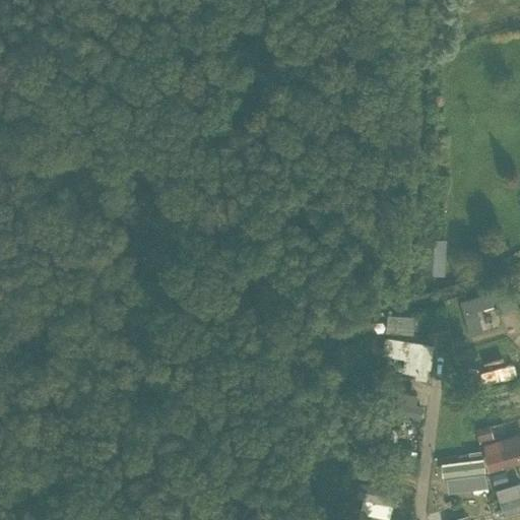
[(444,276),(445,259),(420,257),(420,275),(444,276)]
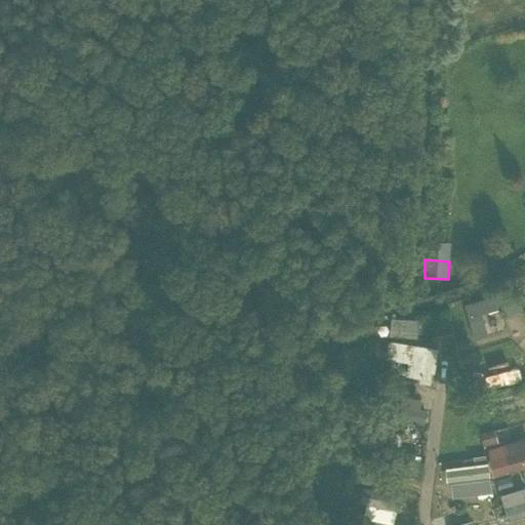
[(516,292),(500,297),(508,316),(522,311),(516,292)]
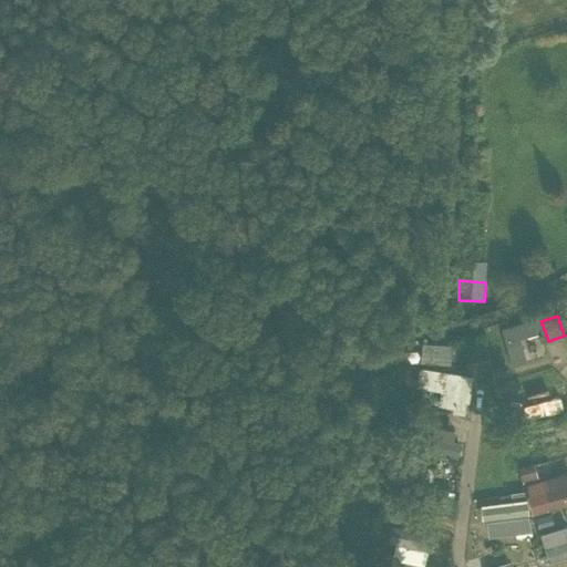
[(534,320),(501,329),(512,368),(527,363),(521,339),(538,334),(534,320)]
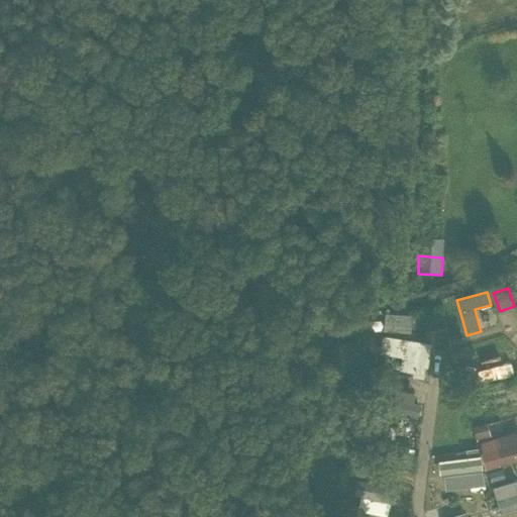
[(440,312),(423,315),(427,332),(444,329),(440,312)]
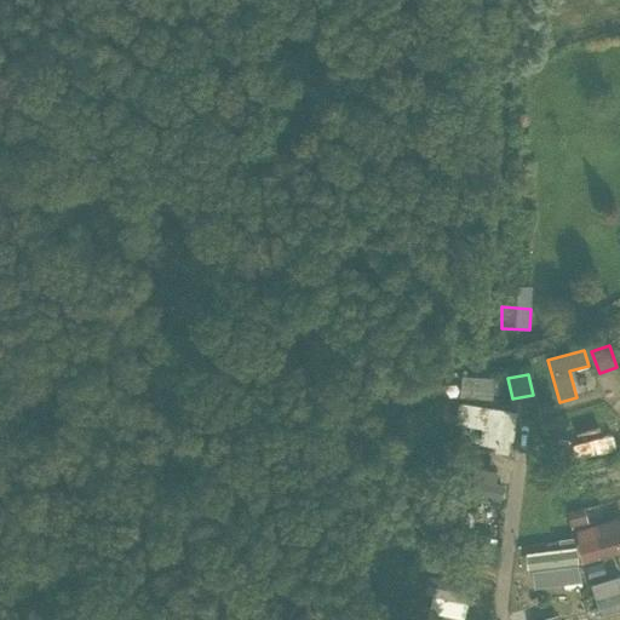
[(460,377),(459,397),(492,400),(492,378),(460,377)]
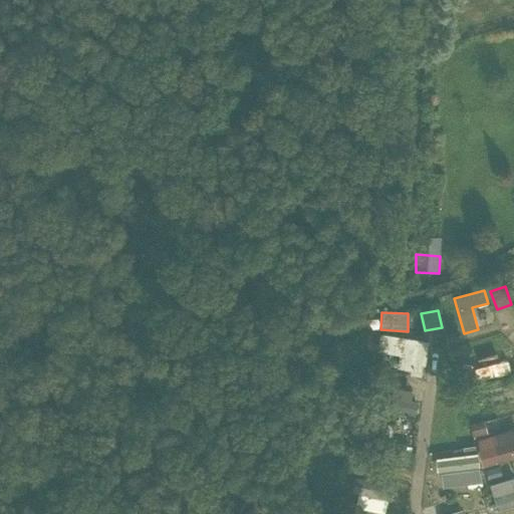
[(459,330),(449,333),(451,341),(461,339),(459,330)]
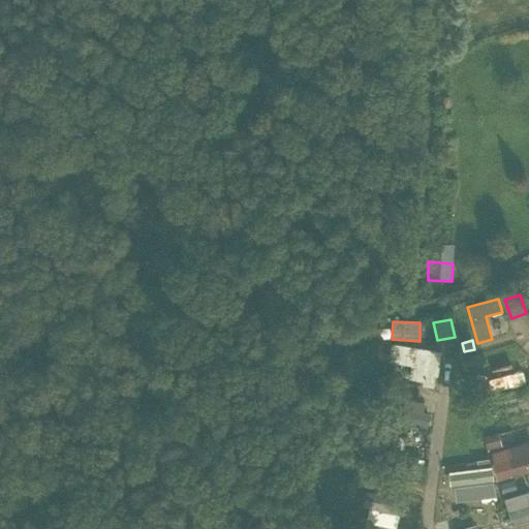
[(390,343),(387,364),(398,366),(399,364),(409,366),(407,378),(425,381),(426,375),(434,376),(437,377),(441,351),(418,347),(390,343)]
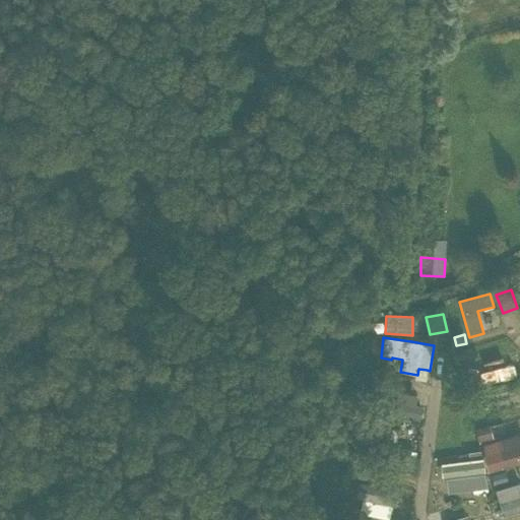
[(481,385),(514,376),(511,364),(503,366),(500,356),(480,363),(482,372),(477,373),(477,372),(460,377),(465,394),(482,389),(481,385)]
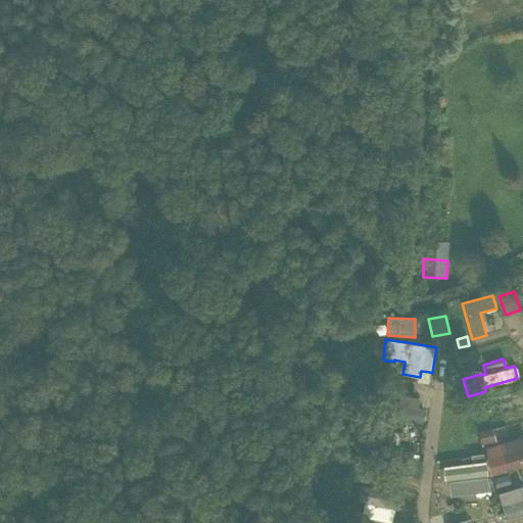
[(522,392),(492,401),(498,424),(501,423),(502,425),(522,419),(522,392)]
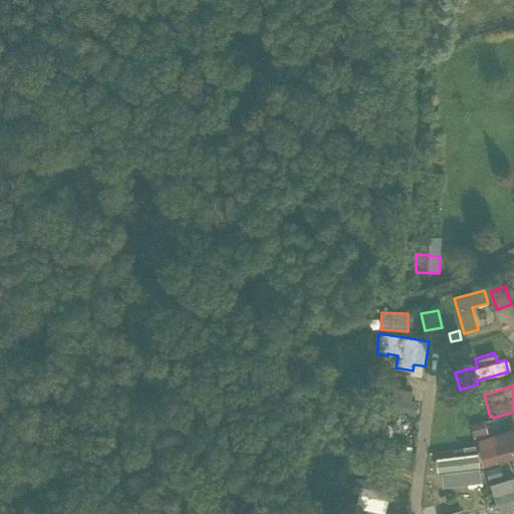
[(373,393),(370,407),(413,417),(417,402),(410,400),(412,392),(392,388),(390,396),(373,393)]
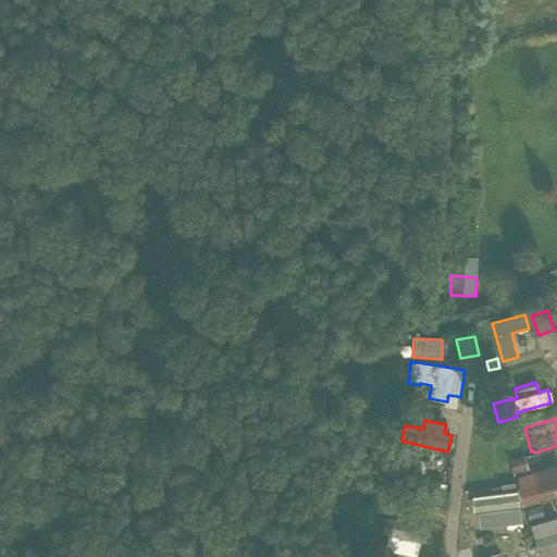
[(396,441),(393,457),(408,459),(410,444),(396,441)]
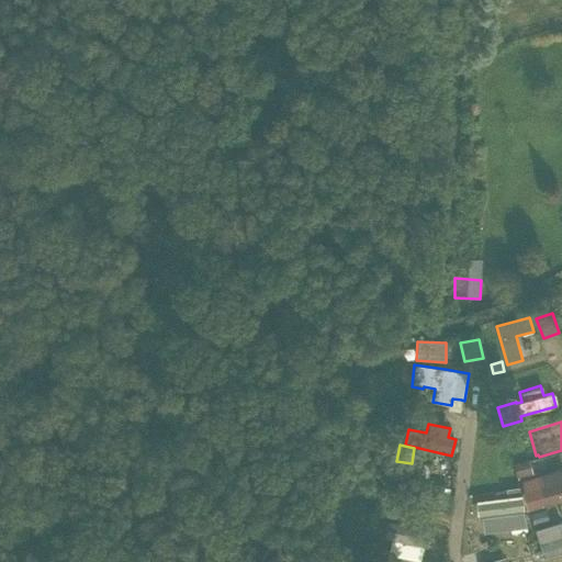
[(529,460),(514,464),(517,479),(534,474),(529,460)]
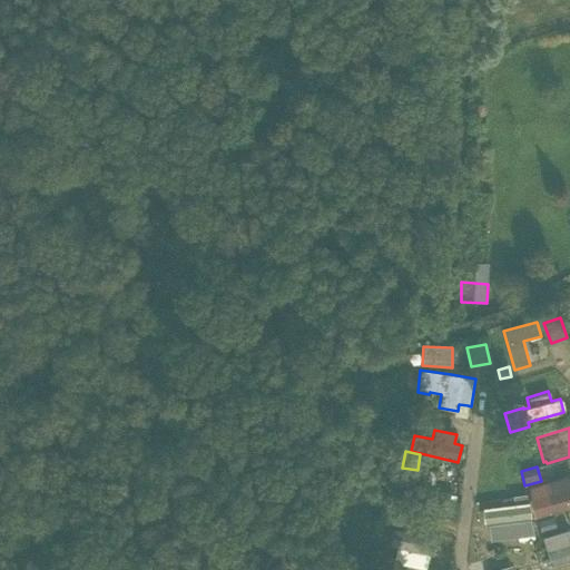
[(527,499),(532,518),(569,507),(569,474),(527,488),(529,499),(527,499)]
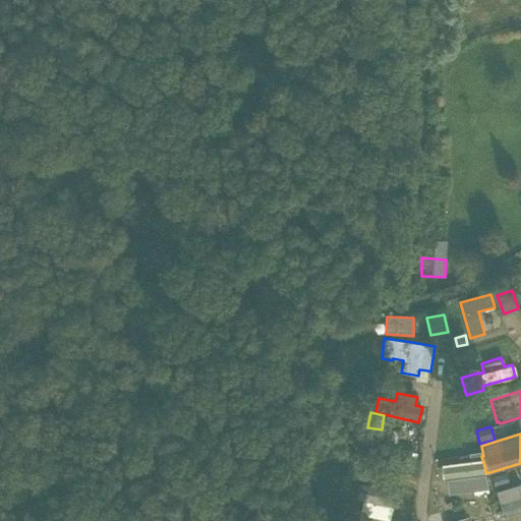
[(363,443),(361,452),(370,453),(371,444),(363,443)]
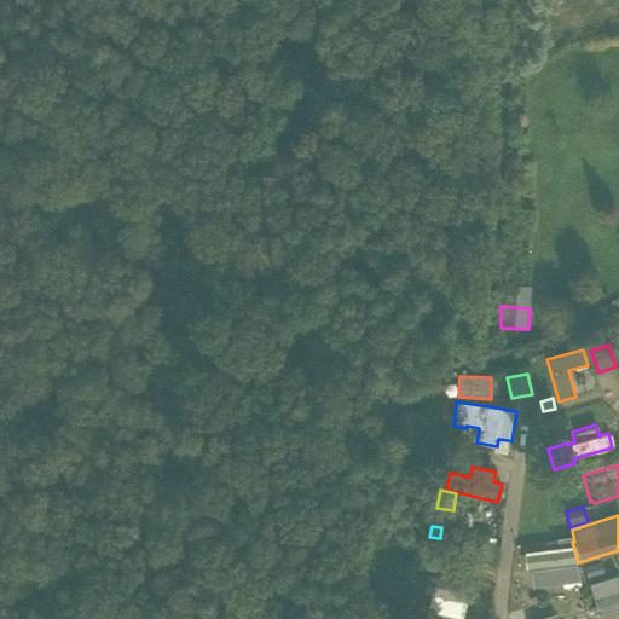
[(496,544),(489,543),(490,537),(451,528),(446,550),(492,560),(496,544)]
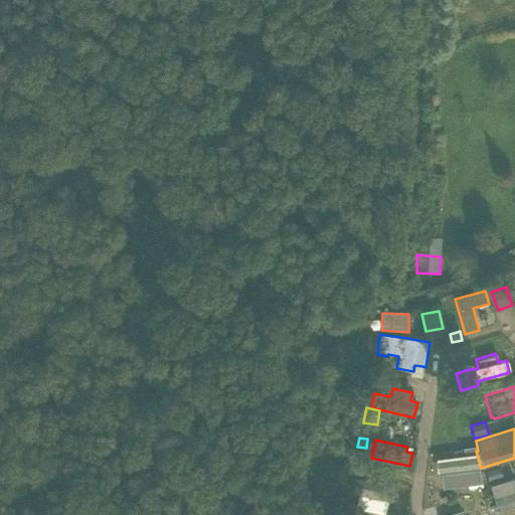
[(475,447),(464,448),(465,456),(438,459),(440,473),(477,469),(475,447)]
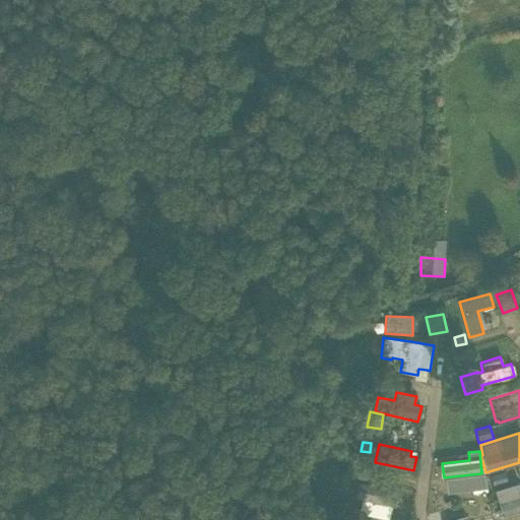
[(361,459),(356,478),(366,480),(371,461),(361,459)]
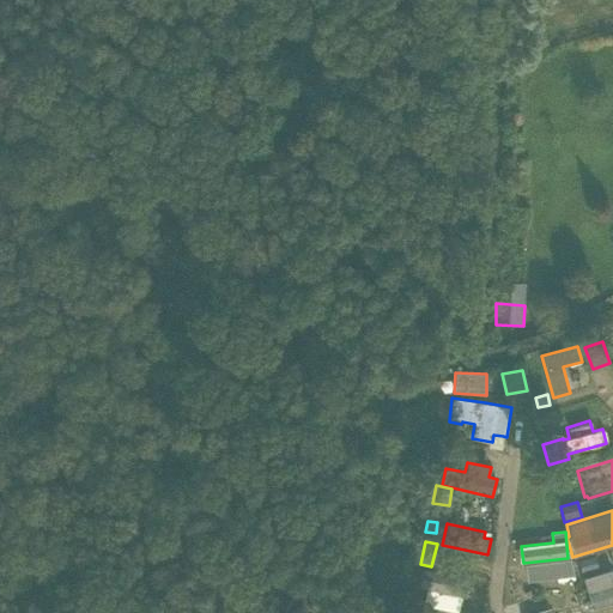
[(594,556),(578,560),(582,574),(599,569),(594,556)]
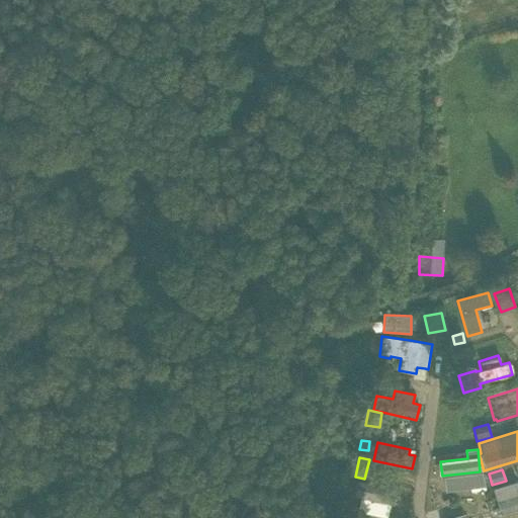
[(359,482),(355,496),(392,504),(396,502),(397,493),(395,489),(359,482)]
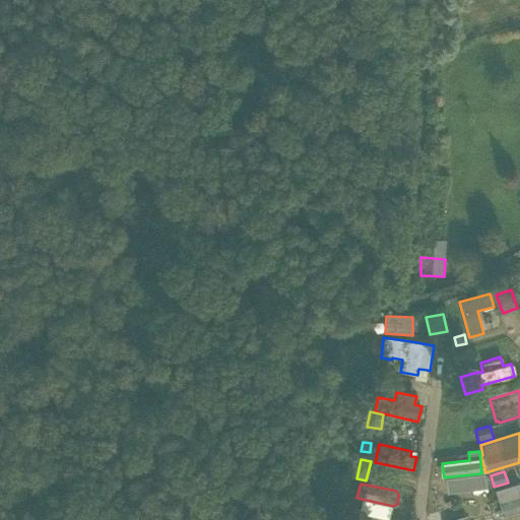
[(519,484),(496,492),(503,517),(519,511),(519,484)]
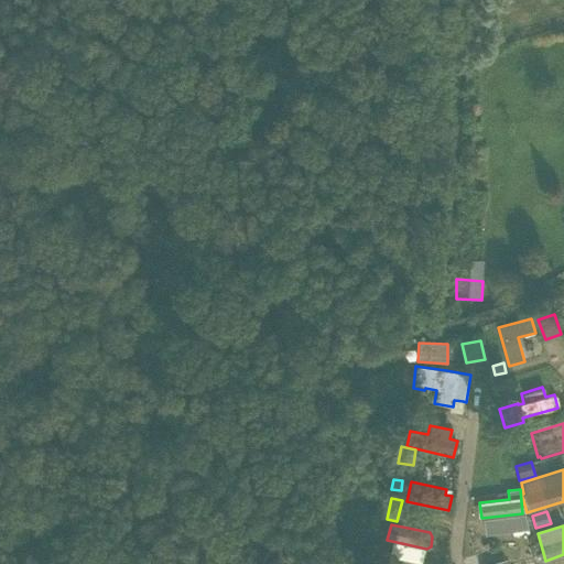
[(366,546),(367,563),(381,563),(379,544),(366,546)]
